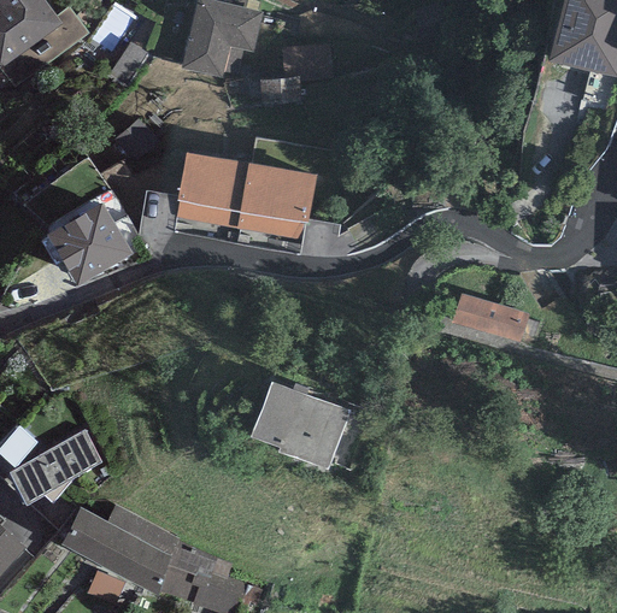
[(0,0),(0,68),(13,84),(84,29),(66,6),(56,15),(43,0),(0,0)]
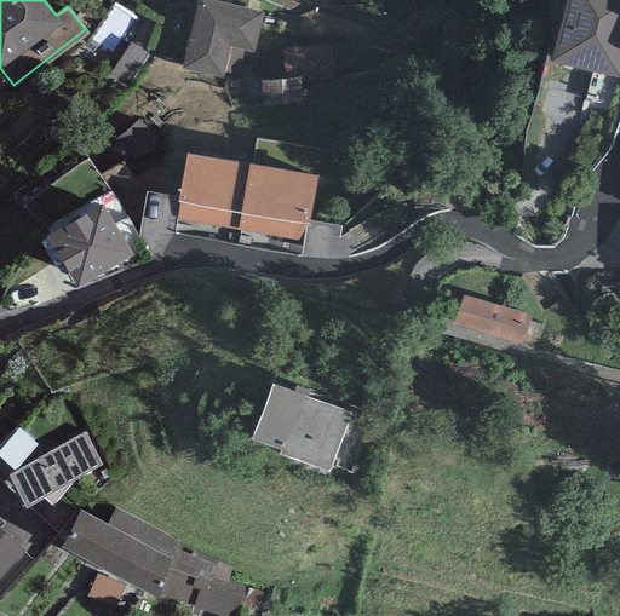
[(262,11),(216,0),(197,0),(182,65),(222,74),(223,68),(239,72),(244,49),(251,46),(256,38),(262,11)]
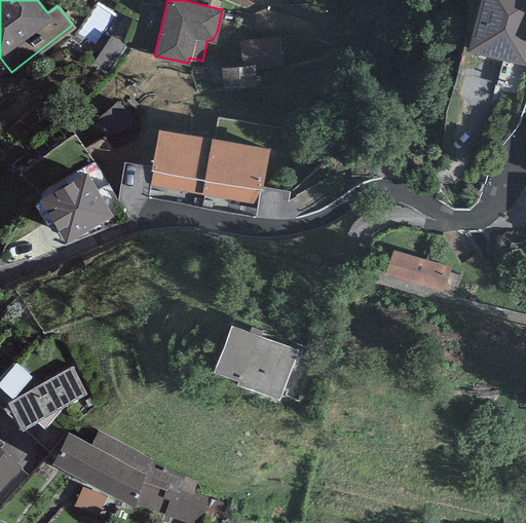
[(480,0),(468,52),(525,64),(525,0),(480,0)]
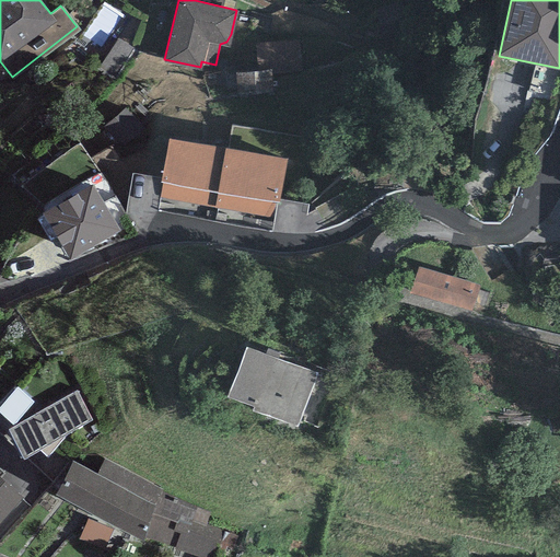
[(255,41),(257,70),(272,69),(302,68),(300,38),(255,41)]
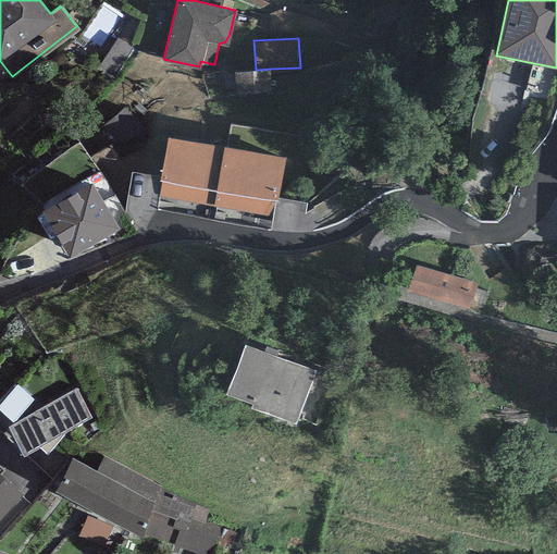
[(256,70),(234,71),(235,91),(272,89),(271,69),(256,70)]
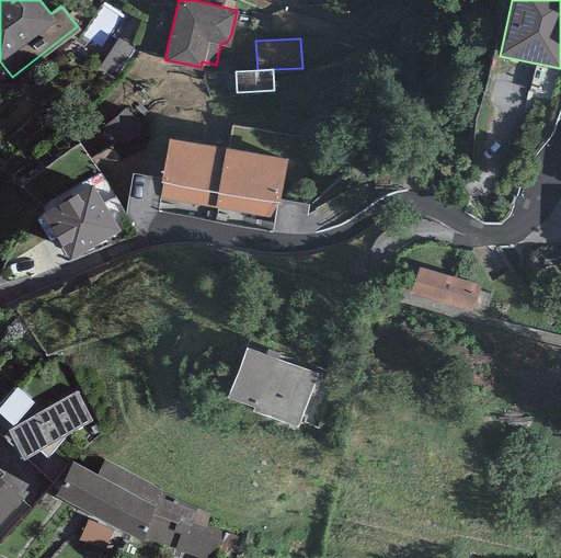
[(160,195),(215,205),(226,148),(169,138),(160,182),(162,182),(160,195)]
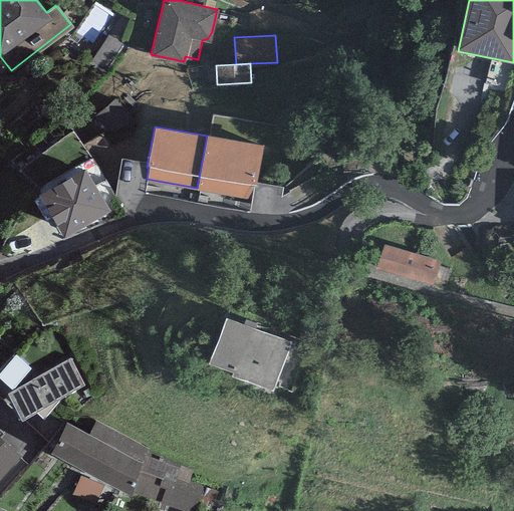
[(263,147),(207,136),(197,188),(249,198),(252,185),(256,186),(263,147)]
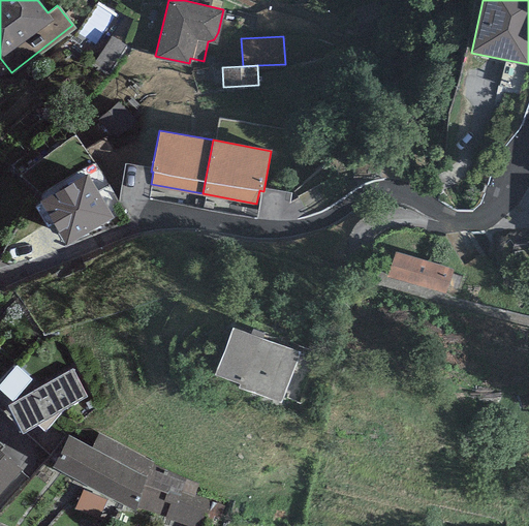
[(67,245),(113,218),(87,175),(41,202),(67,245)]
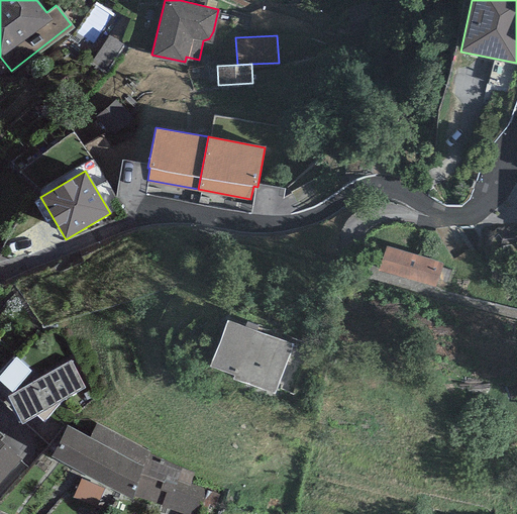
[(443,264),(388,245),(380,269),(436,287),(443,264)]
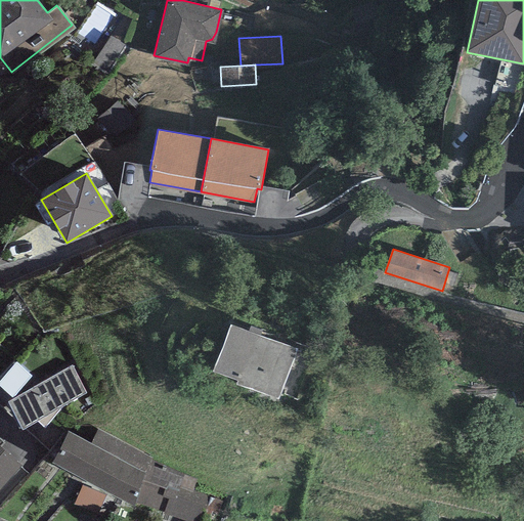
[(297,348),(229,324),(213,372),(237,380),(236,384),(278,398),(297,348)]
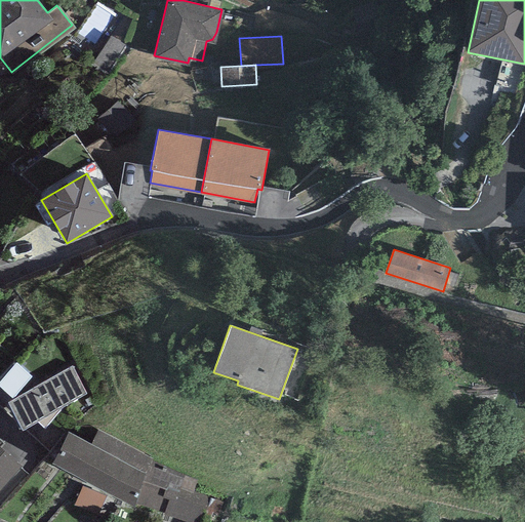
[(31,374),(16,362),(0,383),(0,389),(11,398),(31,374)]
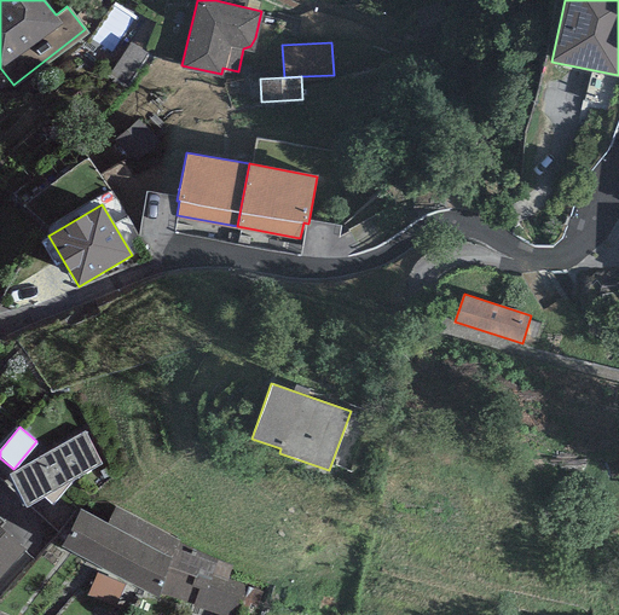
[(19,466),(10,476),(25,510),(65,482),(100,464),(85,430),(19,466)]
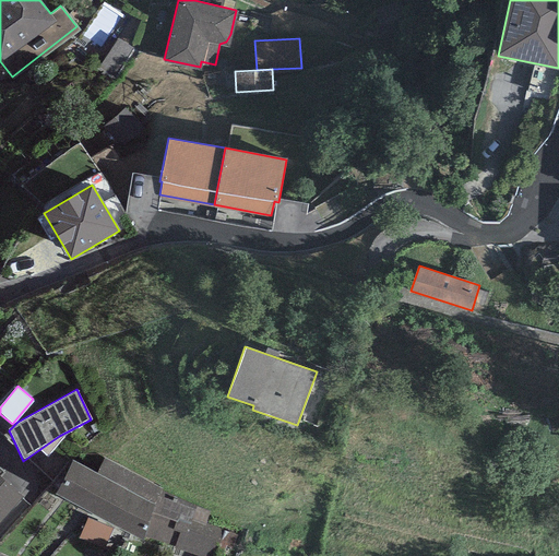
[(97,472),(73,460),(57,494),(141,540),(144,533),(209,555),(212,555),(222,527),(206,521),(209,508),(162,487),(163,485),(105,453),(97,472)]
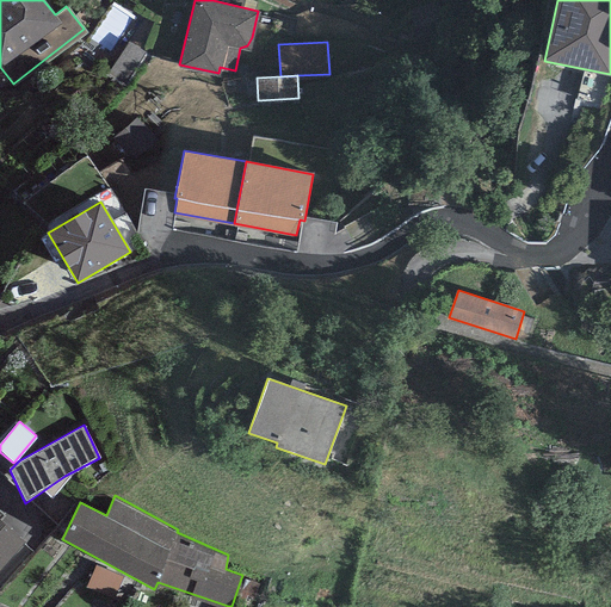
[(6,522),(0,530),(0,581),(32,546),(6,522)]
